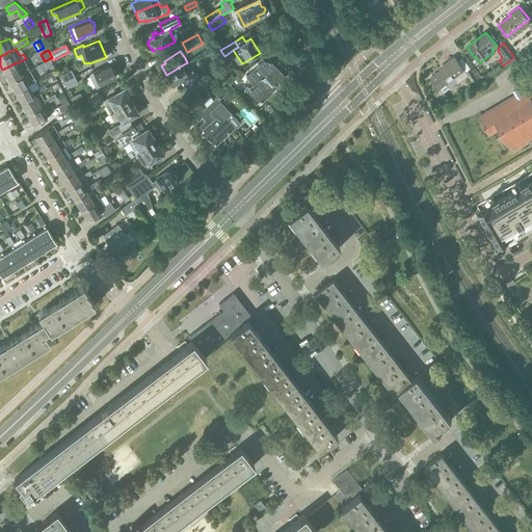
[(264,59),(263,60),(262,58),(258,61),(259,63),(245,76),(250,82),(253,84),(249,87),(247,86),(243,86),(240,89),(246,96),(255,105),(259,101),(260,102),(261,101),(262,101),(272,90),(270,88),(291,70),(275,54),(268,61),(267,60),(266,61),(264,59)]
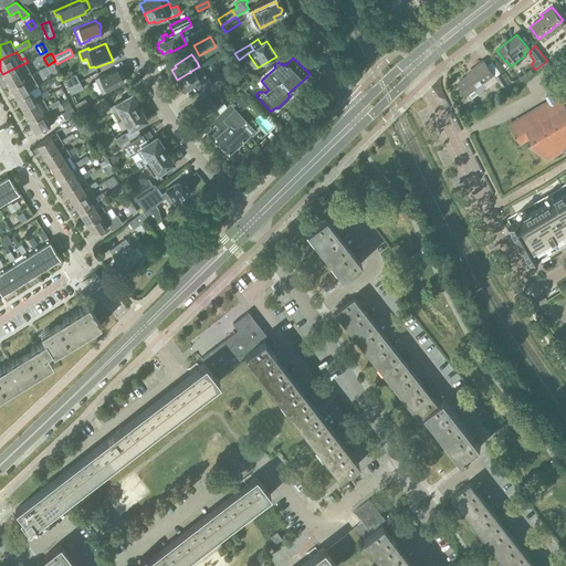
[(483,61),(471,70),(472,72),(458,82),(470,98),(484,87),(481,83),(493,74),(483,61)]
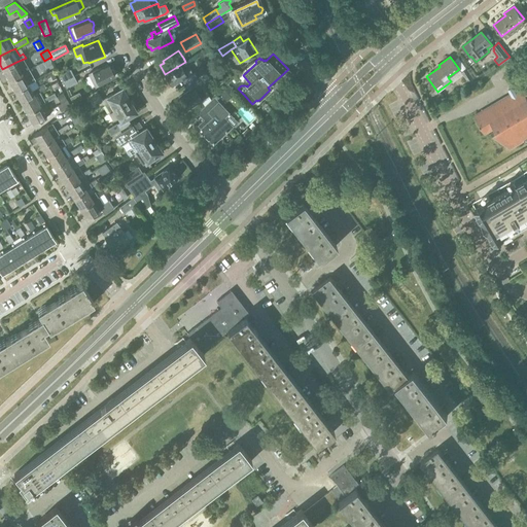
[(43,62),(46,67),(53,63),(49,58),(44,61),(43,62)]
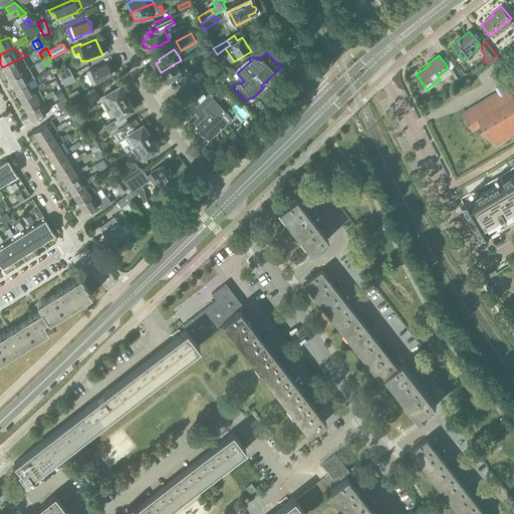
[(23,57),(16,60),(2,67),(8,78),(22,71),(26,68),(32,65),(37,62),(35,59),(26,63),(23,57)]
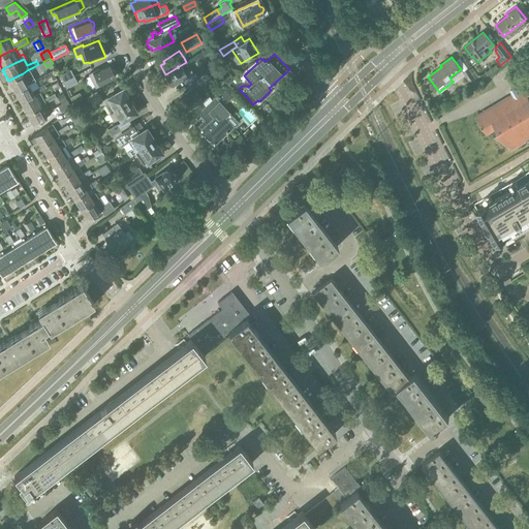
[(188,66),(186,62),(165,74),(170,84),(176,81),(177,83),(193,73),(188,66)]
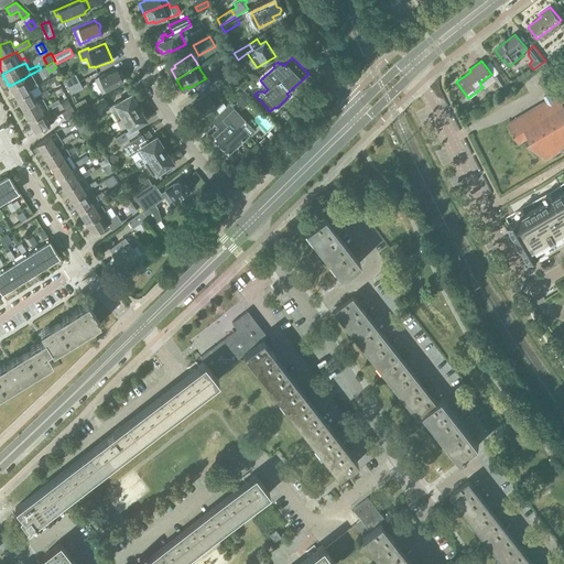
[(207,76),(212,83),(223,75),(227,73),(223,66),(207,76)]
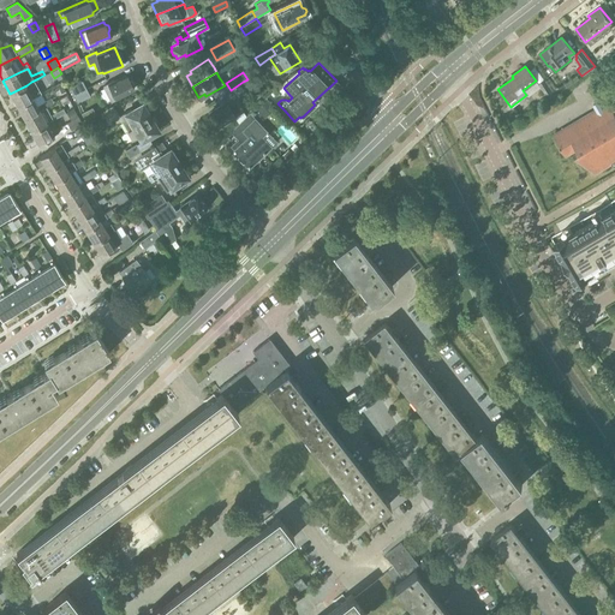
[(132,89),(125,75),(113,81),(113,79),(102,85),(109,101),(132,89)]
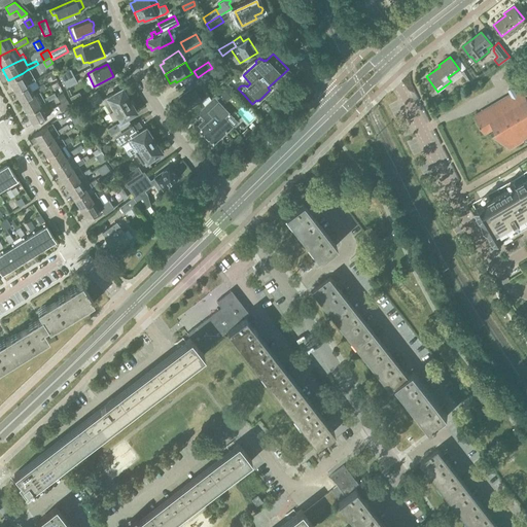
[(467,81),(472,77),(467,68),(461,72),(467,81)]
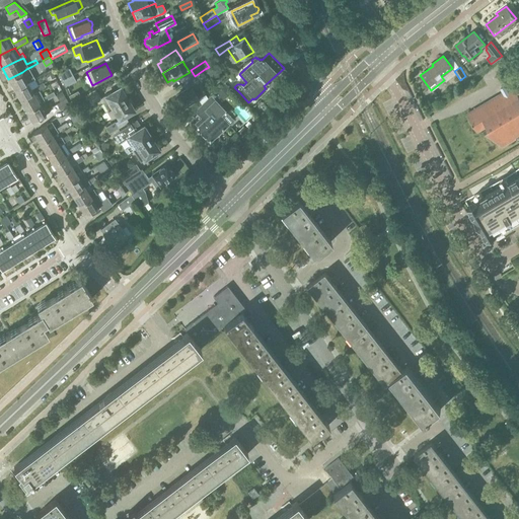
[(62,80),(72,74),(69,68),(58,73),(62,80)]
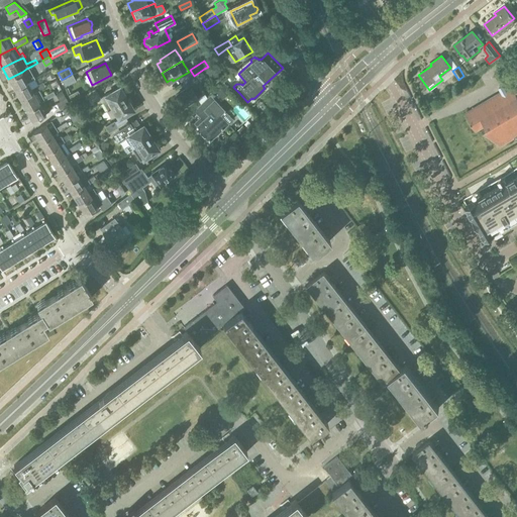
[(26,69),(22,72),(8,79),(14,89),(27,82),(32,80),(26,69)]
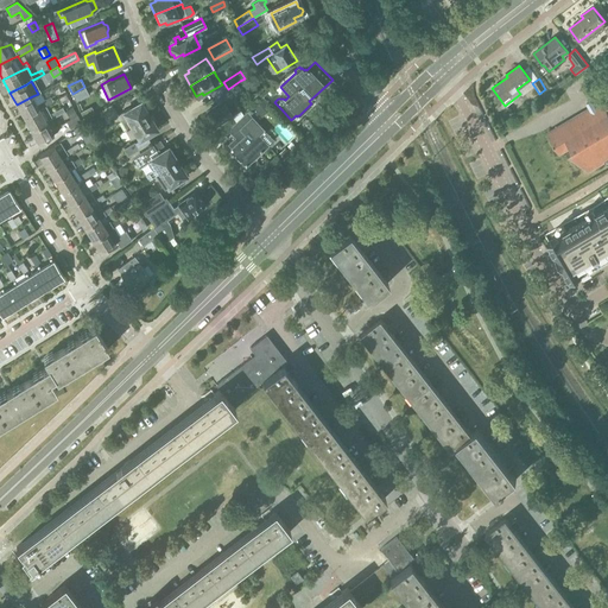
[(227,97),(216,105),(207,111),(216,126),(225,120),(240,111),(240,109),(234,101),(235,100),(234,96),(245,89),(240,81),(228,89),(222,92),(227,97)]
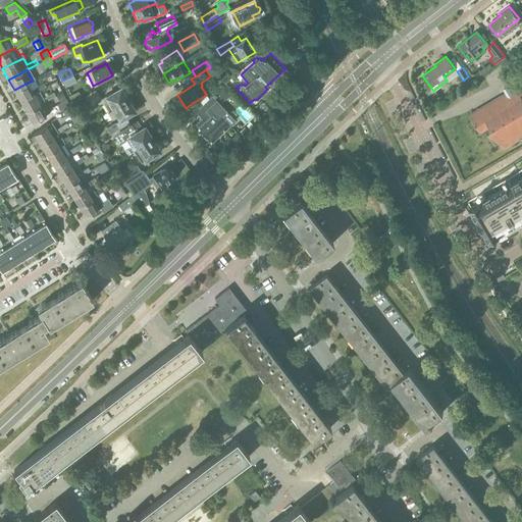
[(72,74),(62,81),(65,87),(76,82),(72,74)]
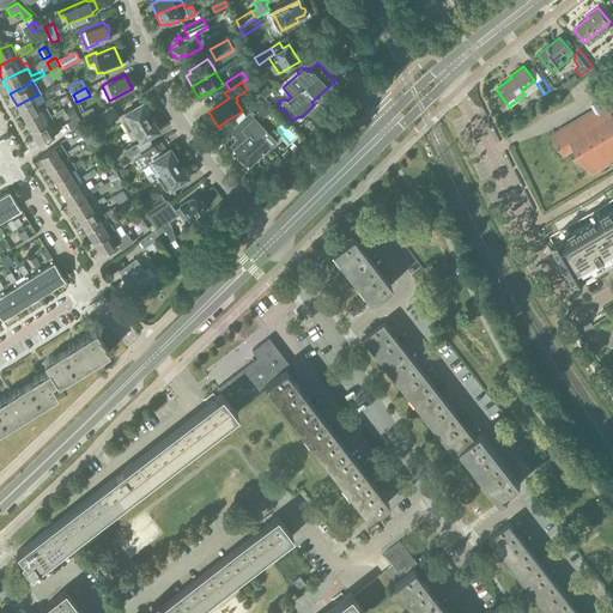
[(32,97),(17,105),(24,119),(40,109),(40,110),(46,107),(54,103),(50,97),(37,105),(32,97)]
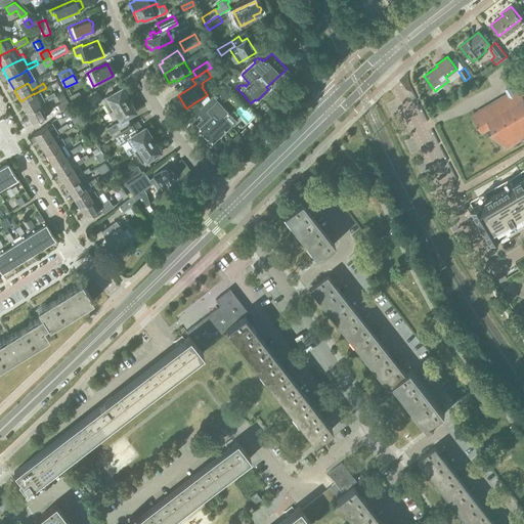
[(523,83),(471,115),(481,132),(491,126),(492,129),(489,131),(507,147),(521,139),(521,140),(523,140),(523,83)]
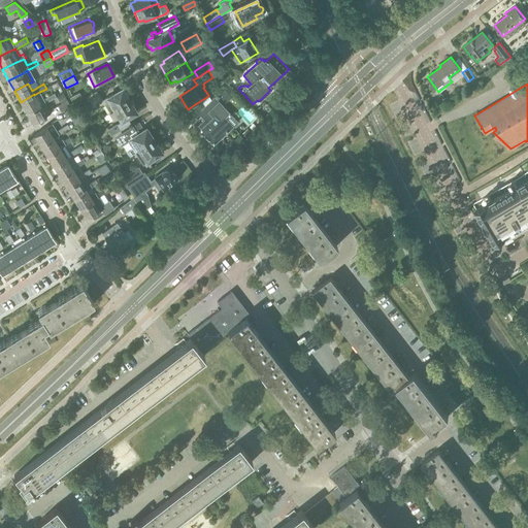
[(221,93),(224,98),(232,91),(229,86),(221,93)]
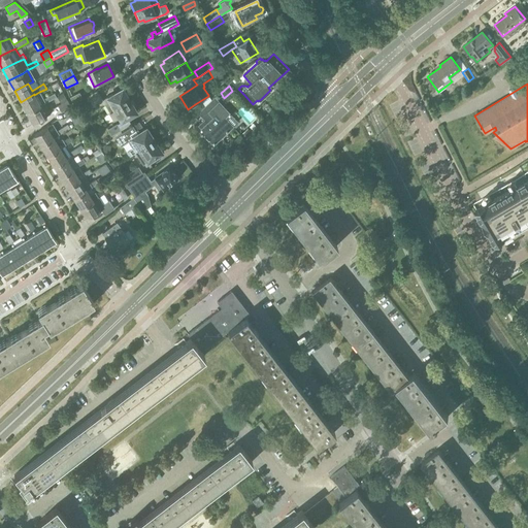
[(108,112),(128,101),(121,89),(111,95),(111,94),(102,99),(103,100),(105,104),(104,105),(108,112)]
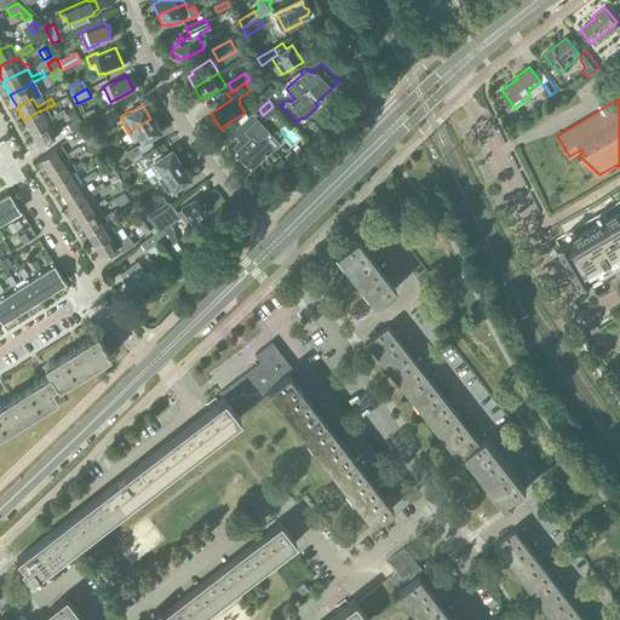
[(105,118),(109,125),(121,118),(120,116),(114,105),(101,114),(104,119),(105,118)]
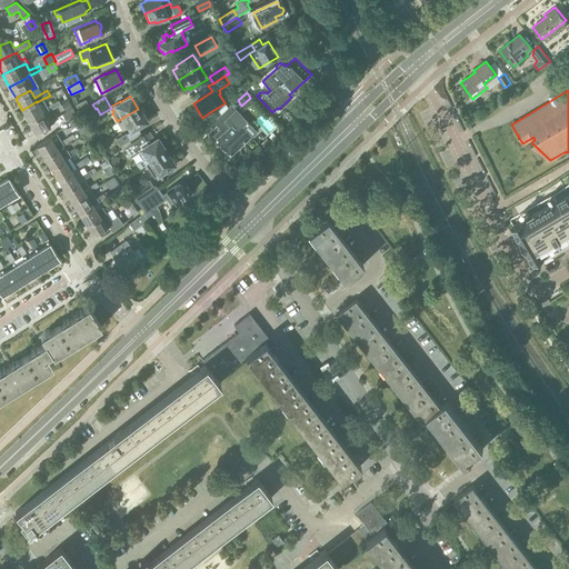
[(49,111),(47,107),(42,99),(37,102),(37,101),(22,110),(29,121),(43,113),(48,111),(49,111)]
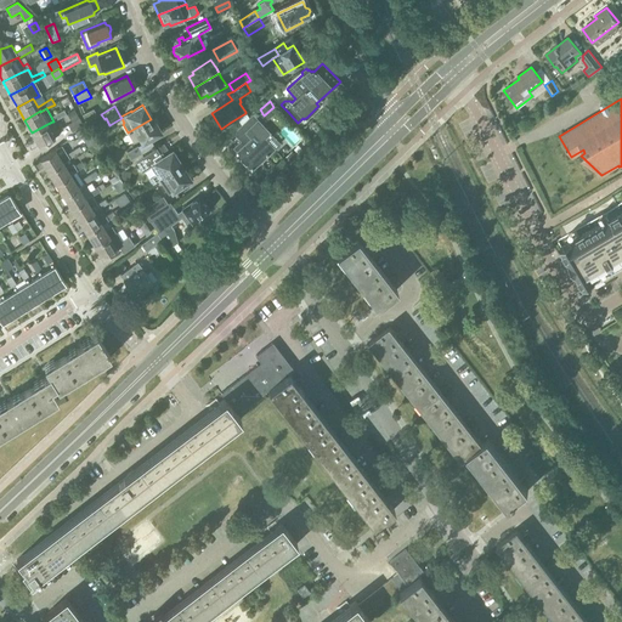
[(54,122),(67,114),(63,109),(51,117),(54,122)]
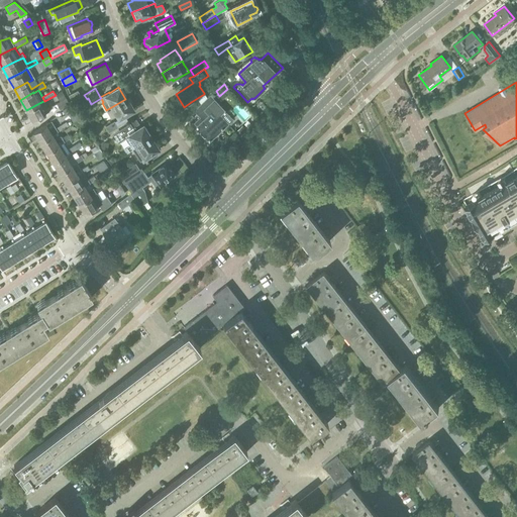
[(193,110),(200,117),(193,123),(197,127),(196,128),(197,129),(207,140),(207,139),(208,140),(209,139),(210,140),(228,123),(220,115),(225,110),(210,94),(193,110)]
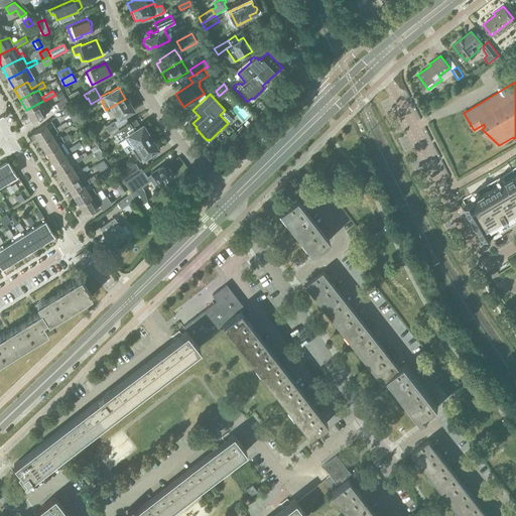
[(56,103),(59,109),(69,104),(66,98),(56,103)]
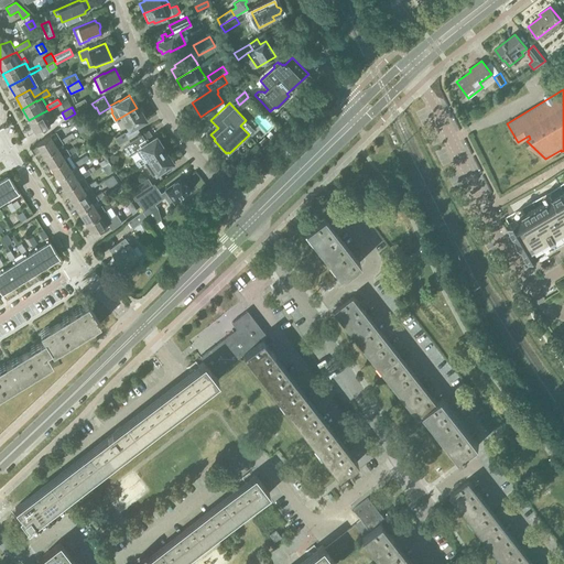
[(137,108),(116,120),(115,121),(119,129),(127,125),(129,129),(134,126),(134,125),(143,119),(137,108)]
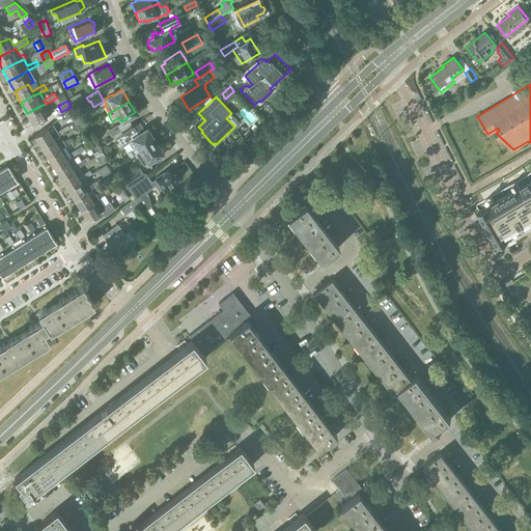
[(40,106),(27,113),(33,126),(47,117),(46,117),(45,114),(49,111),(45,104),(40,106)]
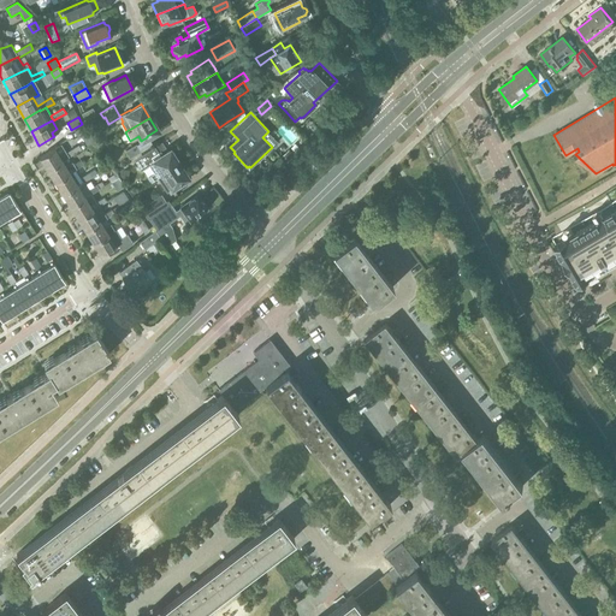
[(81,136),(88,131),(84,125),(75,131),(77,135),(80,134),(81,136)]
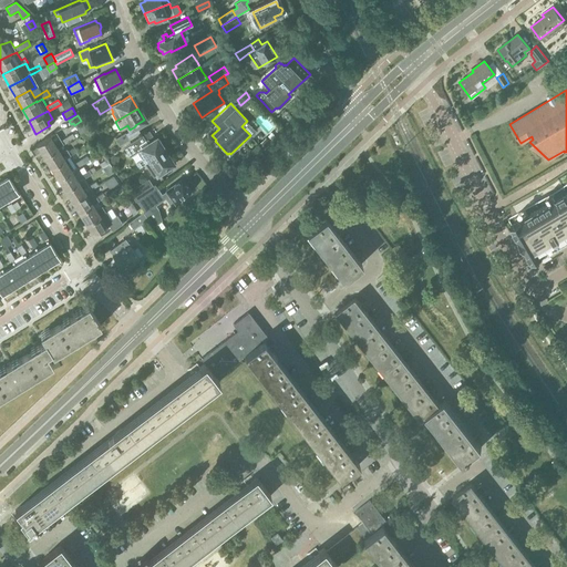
[(142,135),(132,142),(123,147),(130,156),(137,152),(143,158),(135,163),(138,168),(146,163),(145,163),(150,160),(164,151),(155,138),(148,143),(146,140),(153,136),(150,131),(143,135),(142,135)]
